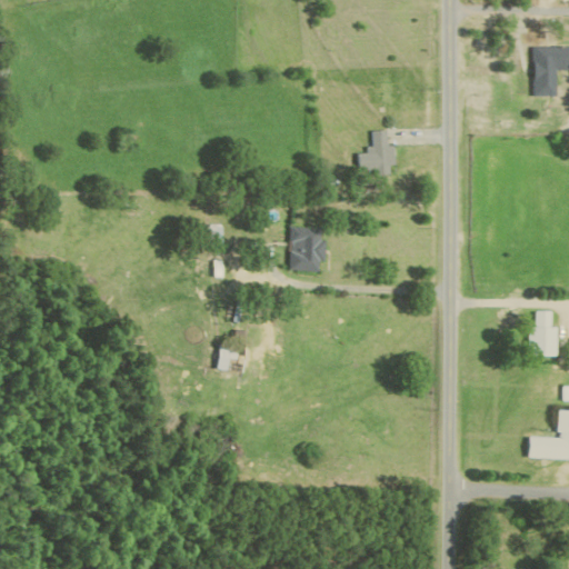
[(568,47),(530,47),(529,96),(551,97),(552,70),(568,70),(568,47)]
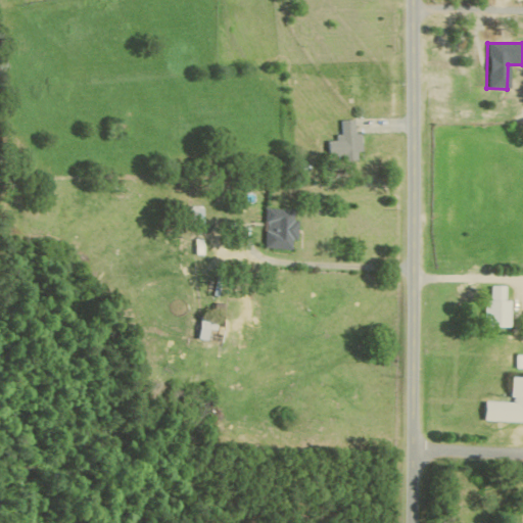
[(355,120),(341,121),(342,141),(329,141),(330,160),(361,159),(360,134),(355,134),(355,120)]
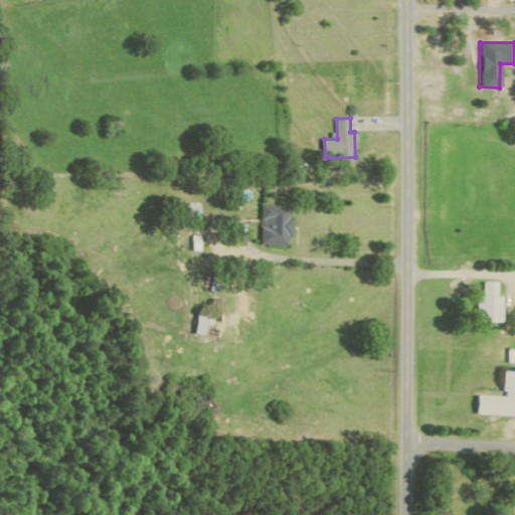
[(199,221),(199,205),(185,205),(185,221),(199,221)]
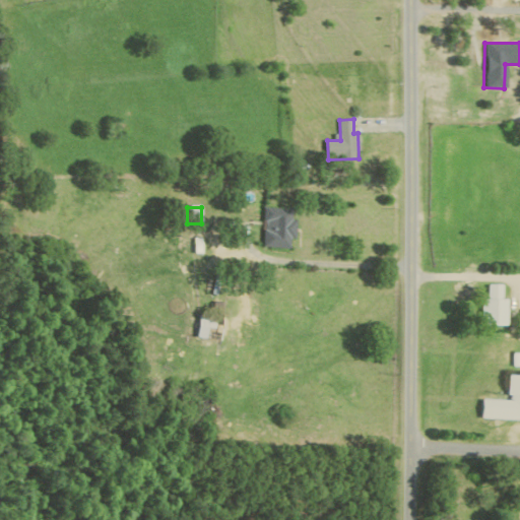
[(294,207),(262,207),(262,248),(289,248),(289,238),(294,238),(294,207)]
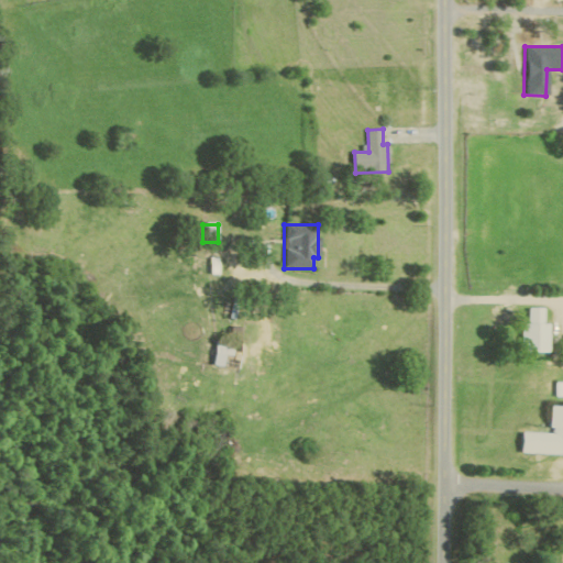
[(545,308),(529,308),(529,324),(523,323),(523,352),(551,353),(552,323),(545,323),(545,308)]
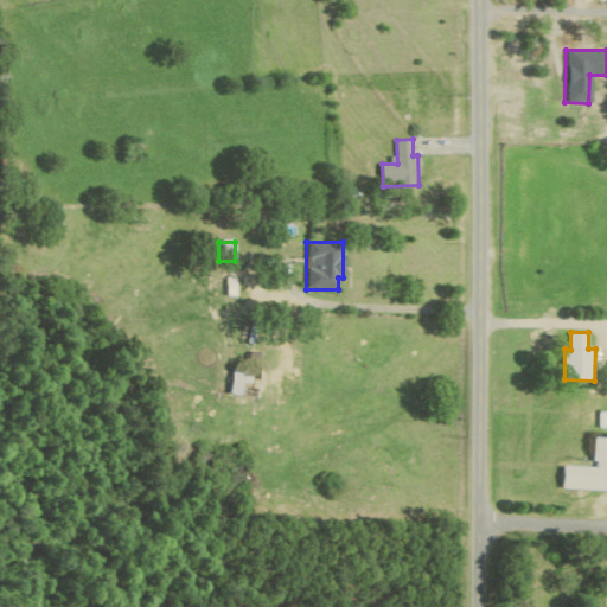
[(225,394),(254,397),(257,371),(228,368),(225,394)]
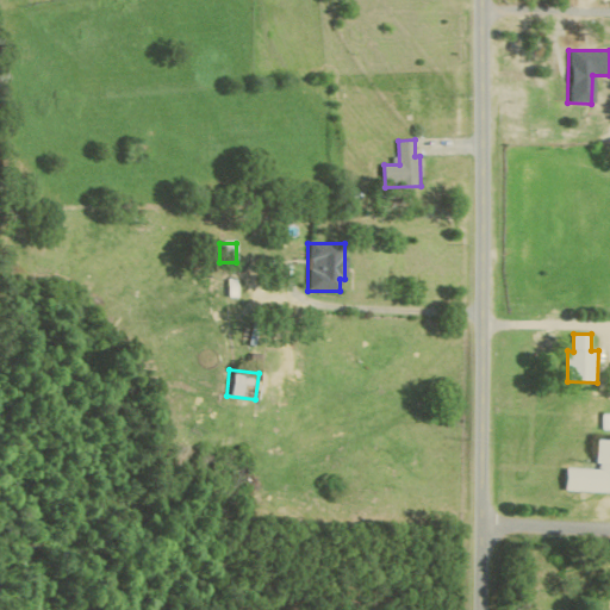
[(568,468),(567,491),(609,492),(609,440),(601,441),(599,470),(568,468)]
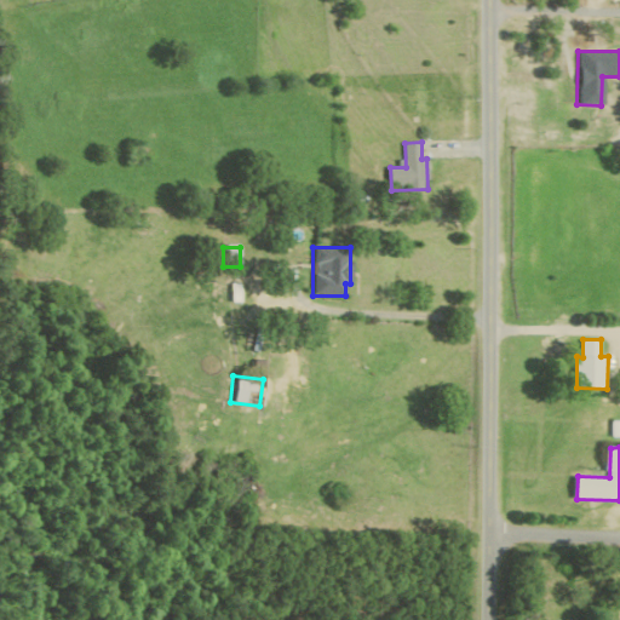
All buildings are outlined.
